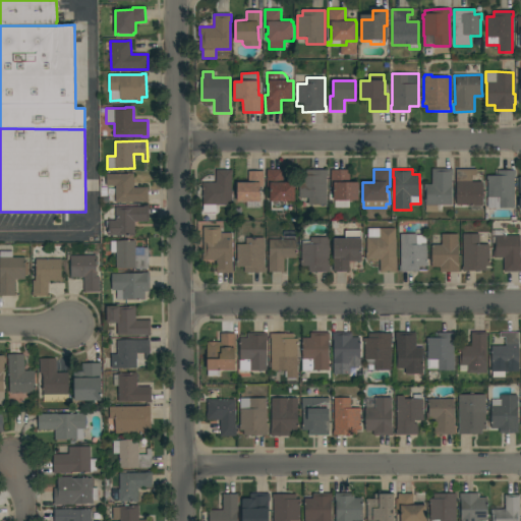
[(442,206),(442,213),(438,213),(438,212),(425,212),(425,192),(424,192),(424,184),(432,184),(432,169),(453,169),(453,175),(452,175),(452,205),(442,206)]
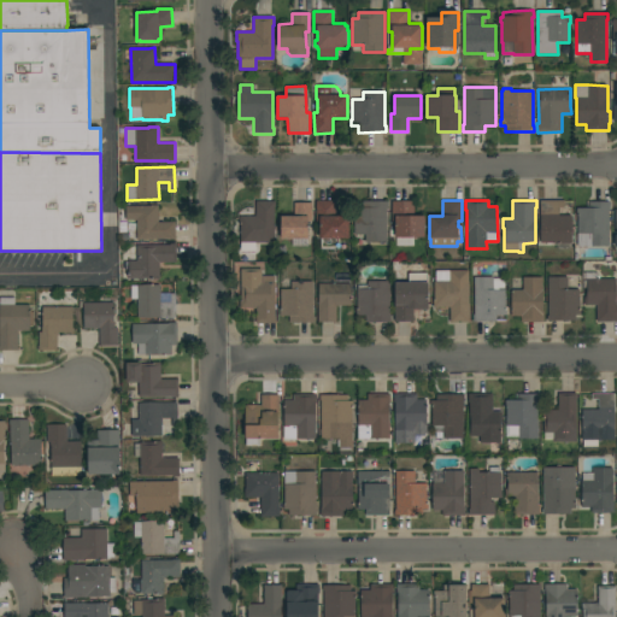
[(276,201),(276,207),(275,207),(275,228),(277,228),(277,242),(256,242),(256,251),(241,251),(241,242),(240,242),(240,224),(240,216),(256,216),(256,201),(276,201)]
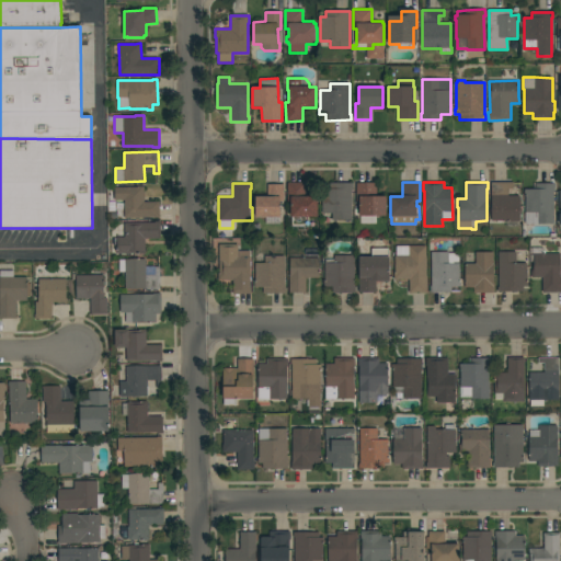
[(290,217),(290,203),(287,203),(287,183),(306,183),(306,189),(305,189),(305,196),(318,196),(318,217),(290,217)]
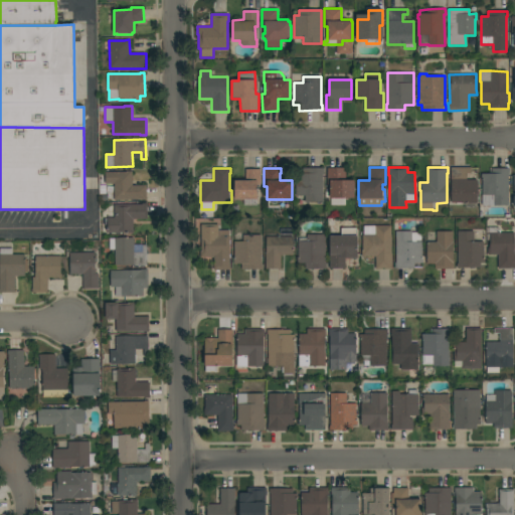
[(305,202),(305,196),(296,196),(296,174),(303,173),(303,168),(324,168),(324,174),(323,174),(323,202),(305,202)]
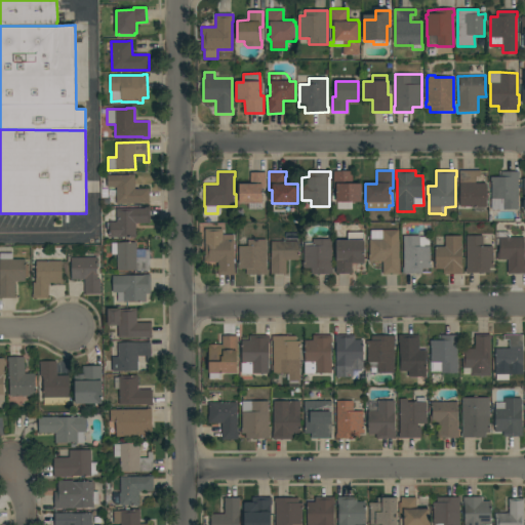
[(333,171),(352,171),(352,184),(361,184),(361,202),(336,202),(336,189),(334,189),(333,171)]
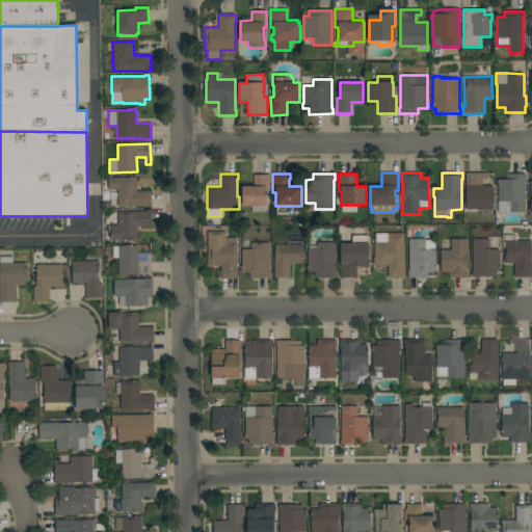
[(486,174),(486,179),(481,179),(481,186),(493,186),(493,210),(482,210),(467,210),(466,174),(486,174)]
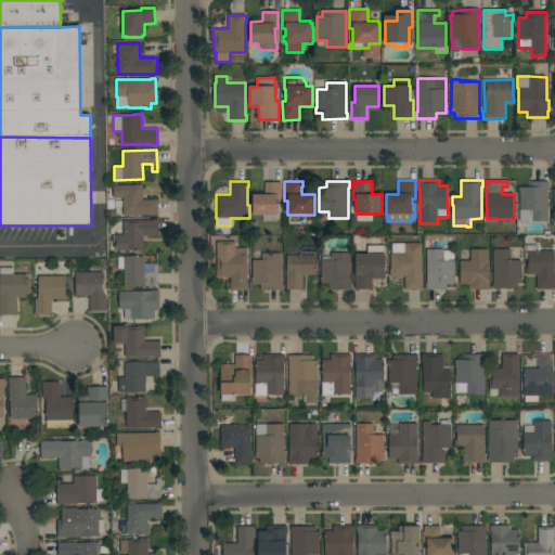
[(253,215),(253,194),(265,195),(265,182),(281,182),(280,198),(276,198),(276,215),(253,215)]
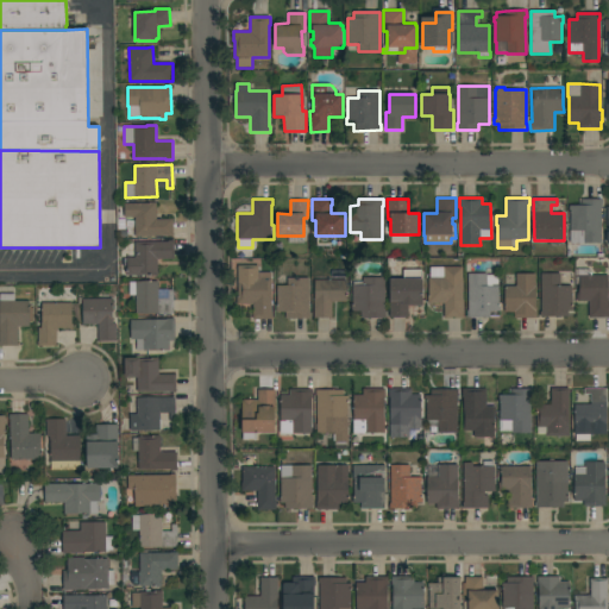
[(601,244),(570,244),(570,206),(582,206),(582,200),(602,200),(602,207),(601,207),(601,244)]
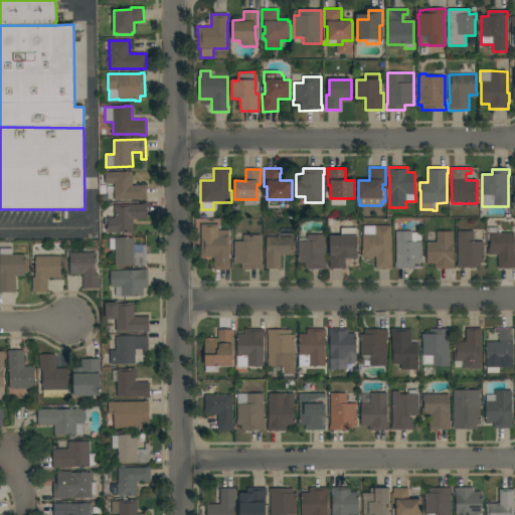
[(127,172),(127,171),(132,171),(132,185),(146,185),(146,200),(141,200),(141,199),(114,200),(114,184),(105,184),(105,172),(127,172)]
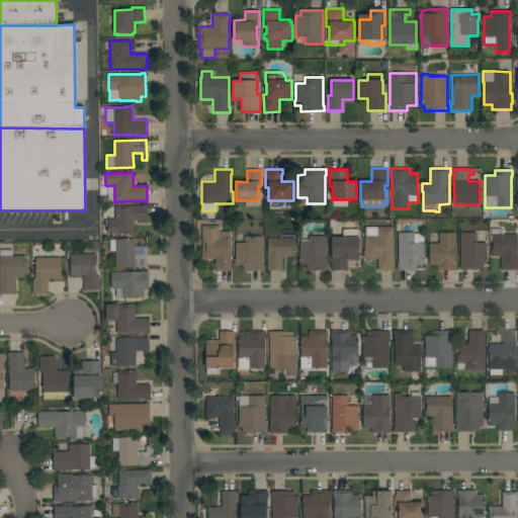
[(143,205),(143,204),(148,204),(148,221),(134,221),(135,235),(126,236),(126,234),(108,235),(108,220),(114,220),(114,206),(143,205)]
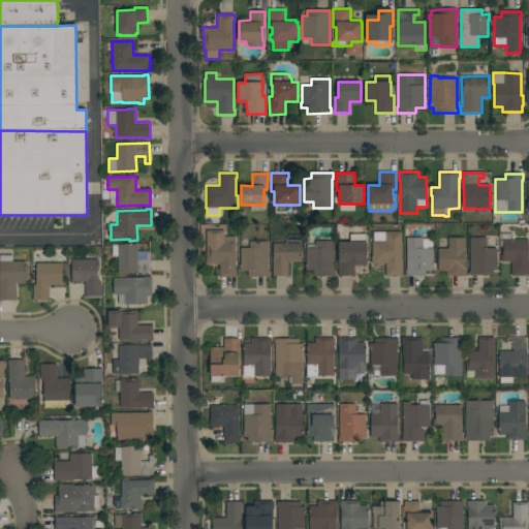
[(402,272),(403,272),(403,277),(385,277),(385,263),(372,263),(372,256),(372,241),(373,241),(373,231),(402,231),(402,272)]
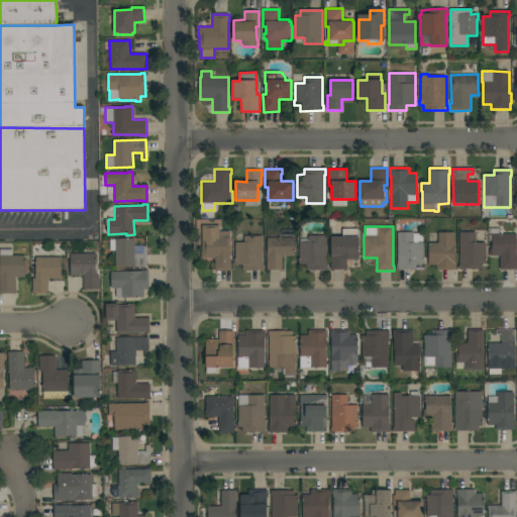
[(202,236),(203,227),(214,228),(214,236),(230,236),(230,240),(232,240),(232,248),(230,248),(230,255),(232,255),(232,262),(230,262),(230,265),(232,265),(232,270),(230,270),(230,272),(215,272),(215,259),(202,259),(202,236)]
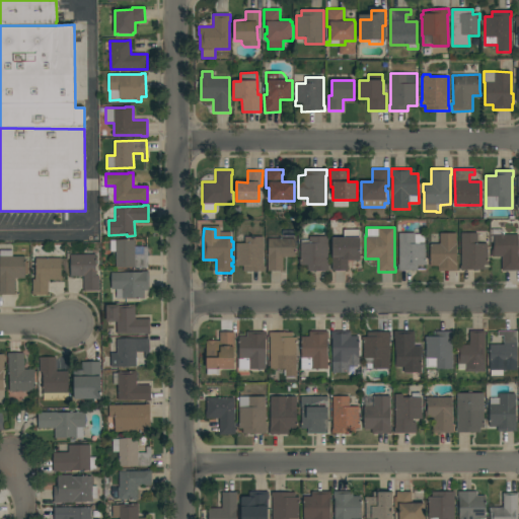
[(518,264),(518,271),(502,271),(502,257),(492,257),(492,250),(493,250),(493,229),(503,229),(503,234),(518,234),(518,264)]
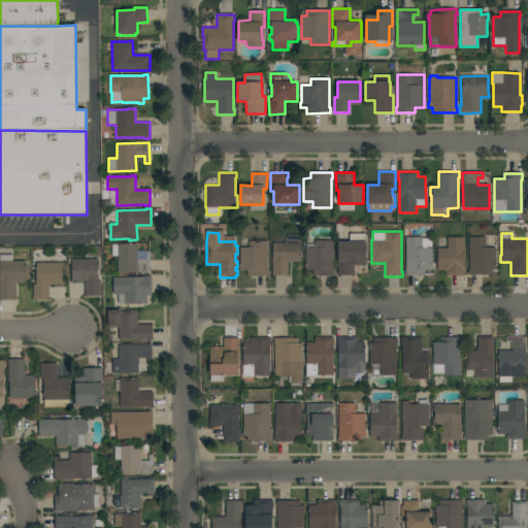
[(350,242),(350,234),(366,234),(366,265),(354,265),(354,275),(338,275),(337,242),(350,242)]
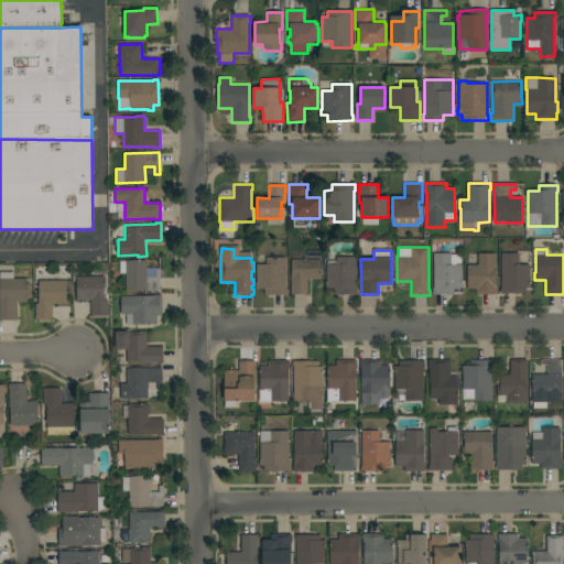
[(451,253),(451,255),(462,255),(462,266),(462,283),(463,283),(463,289),(454,289),(454,294),(433,294),(433,288),(433,253),(451,253)]
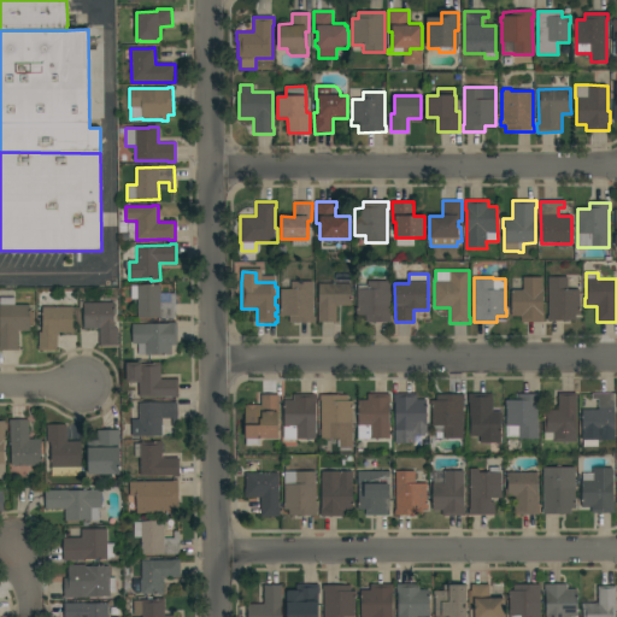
[(542,312),(544,312),(544,323),(521,323),(521,317),(511,317),(511,291),(523,291),(523,277),(542,277),(542,312)]
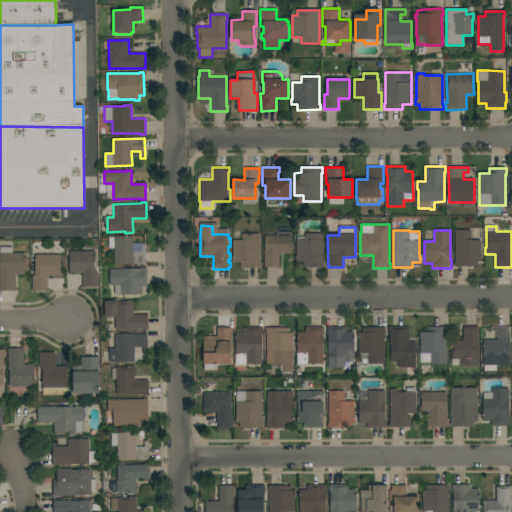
[(471,230),(471,240),(481,240),(481,257),(482,257),(482,261),(478,261),(478,267),(454,267),(454,262),(455,262),(455,230),(471,230)]
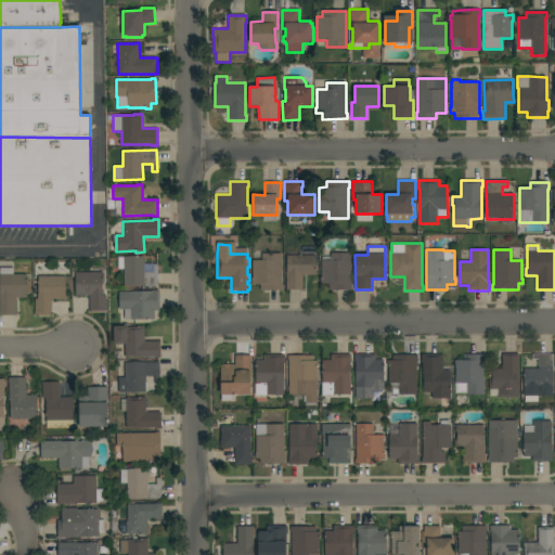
[(282,284),(283,284),(283,291),(260,291),(260,284),(252,284),(252,279),(253,279),(253,260),(262,260),(261,253),(282,254),(282,284)]
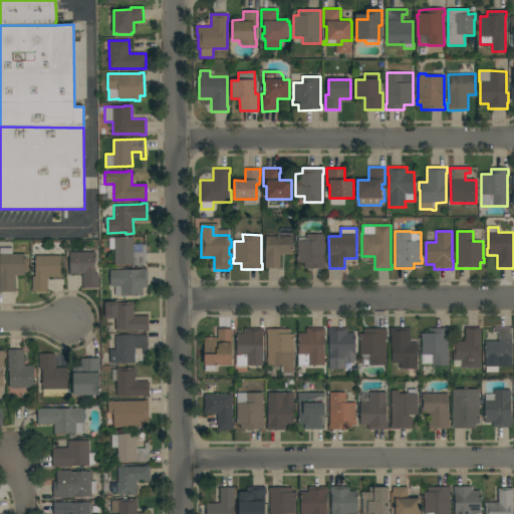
[(324,234),(324,262),(325,262),(325,268),(304,269),(304,263),(297,263),(297,258),(297,241),(298,241),(298,238),(306,238),(306,234),(324,234)]
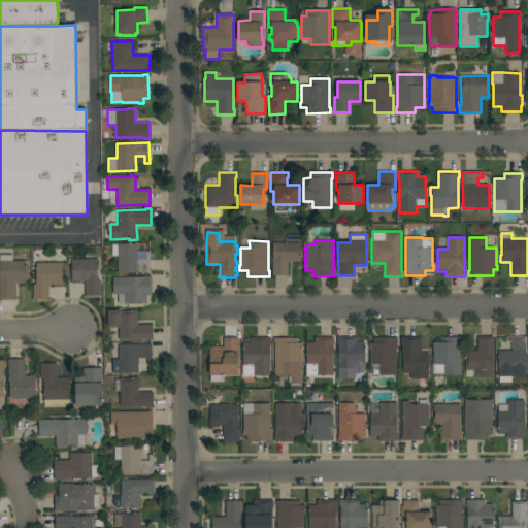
[(300,242),(300,262),(288,262),(288,275),(272,275),(272,260),(273,260),(272,242),(300,242)]
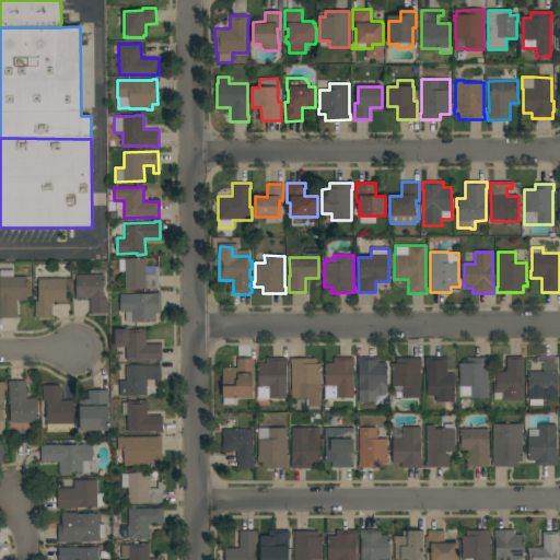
[(125,289),(125,271),(118,271),(118,259),(146,259),(146,275),(154,275),(154,267),(160,267),(160,289),(125,289)]
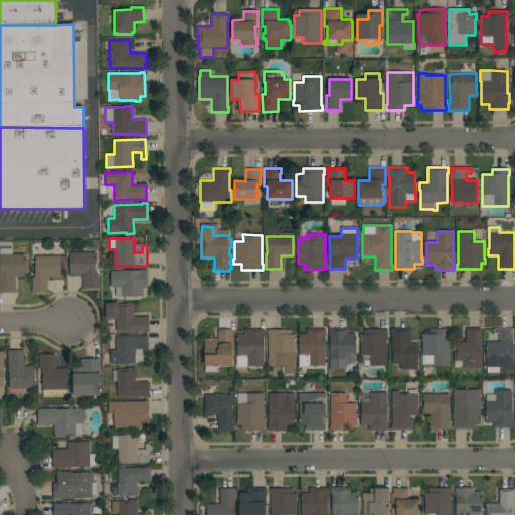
[(24,277),(15,277),(15,293),(0,293),(0,248),(12,248),(12,254),(24,254),(24,277)]
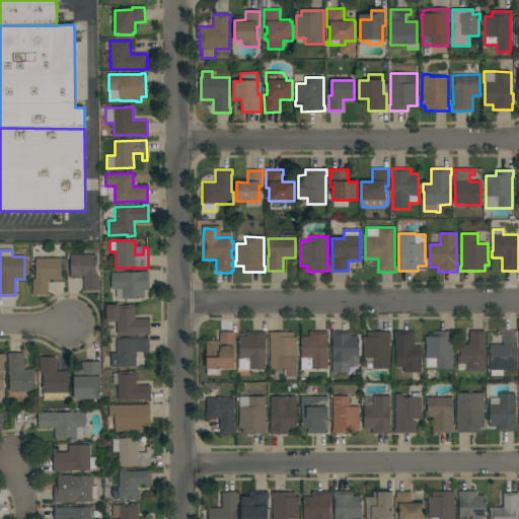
[(96,254),(96,276),(99,276),(99,286),(99,291),(84,291),(84,277),(70,277),(70,255),(96,254)]
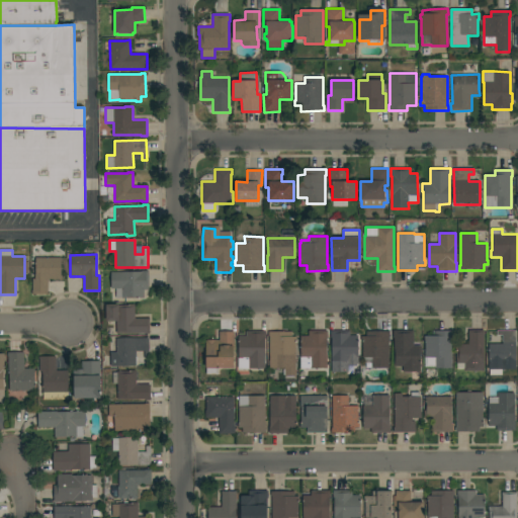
[(61,258),(61,279),(49,279),(49,294),(32,294),(32,290),(32,278),(35,278),(35,258),(61,258)]
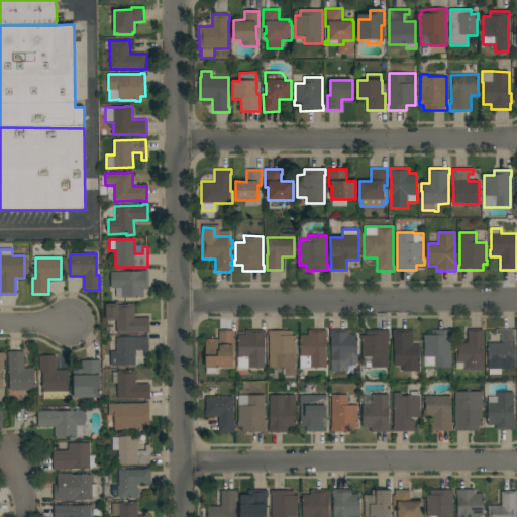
[(142,272),(142,271),(148,271),(148,290),(143,290),(143,298),(118,299),(118,288),(111,288),(111,272),(142,272)]
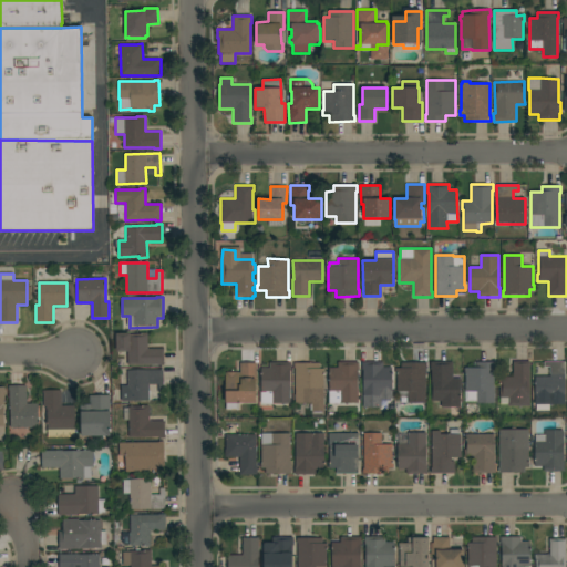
[(127,352),(116,352),(116,333),(147,333),(147,349),(164,349),(164,366),(127,366),(127,352)]
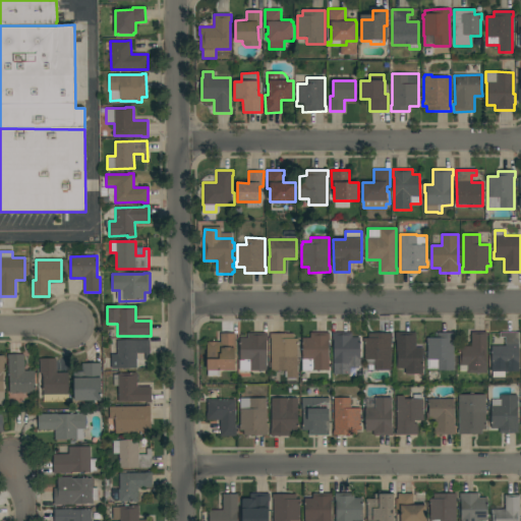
[(467,365),(459,365),(459,346),(471,346),(471,332),(487,332),(487,338),(486,338),(486,370),(487,370),(487,373),(467,373),(467,365)]
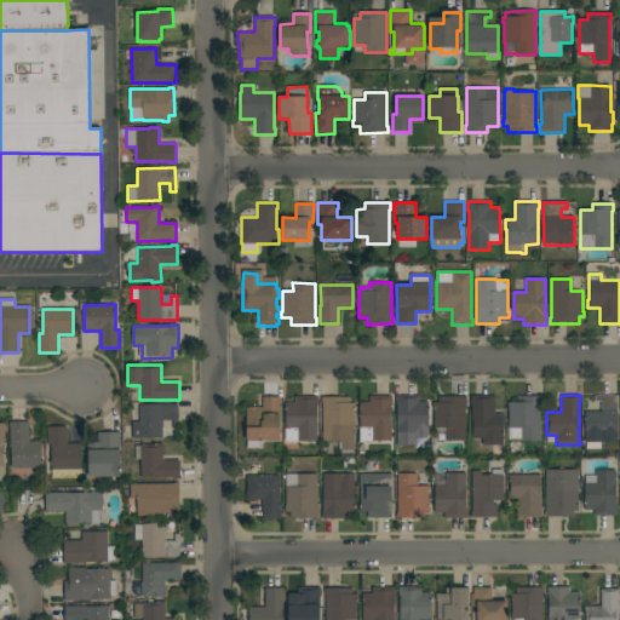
[(317,442),(297,442),(297,438),(286,438),(286,402),(294,402),(294,396),(317,396),(317,406),(317,442)]
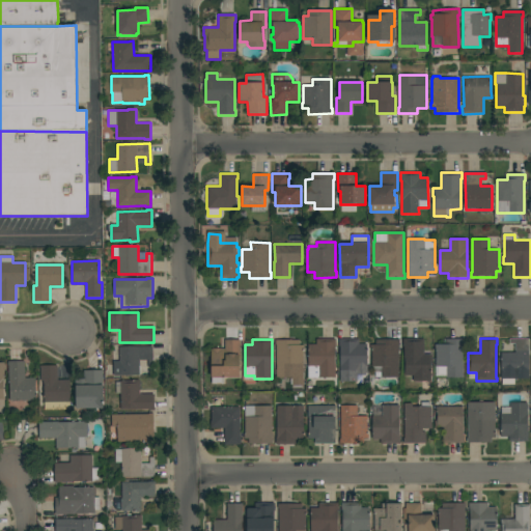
[(336,346),(335,346),(336,378),(318,378),(318,367),(308,367),(308,344),(316,344),(316,339),(336,339),(336,346)]
